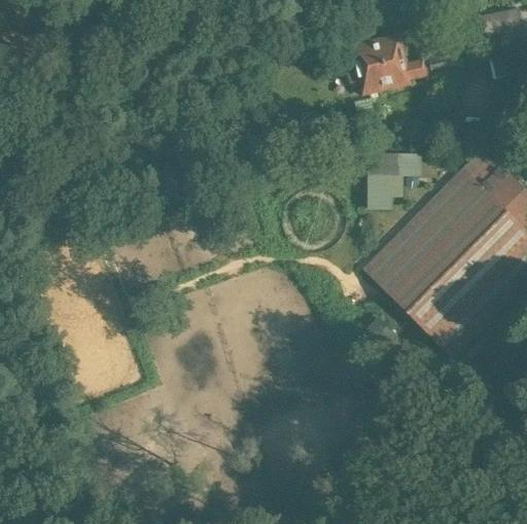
[(470,15),(476,43),(476,45),(524,36),(519,7),(470,15)]
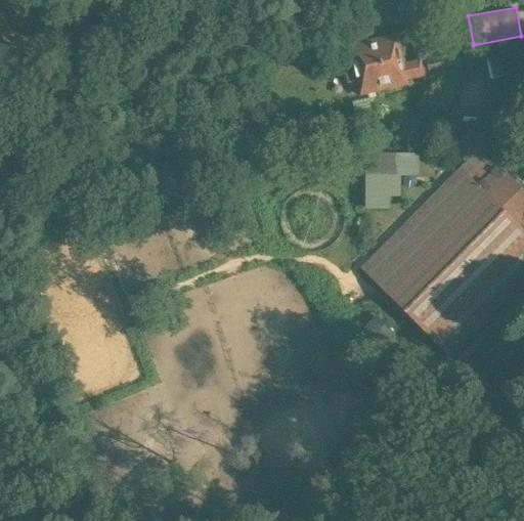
[(349,44),(360,94),(406,84),(405,79),(462,67),(457,49),(449,51),(446,37),(424,42),(427,56),(425,56),(426,58),(402,63),(396,34),(349,44)]
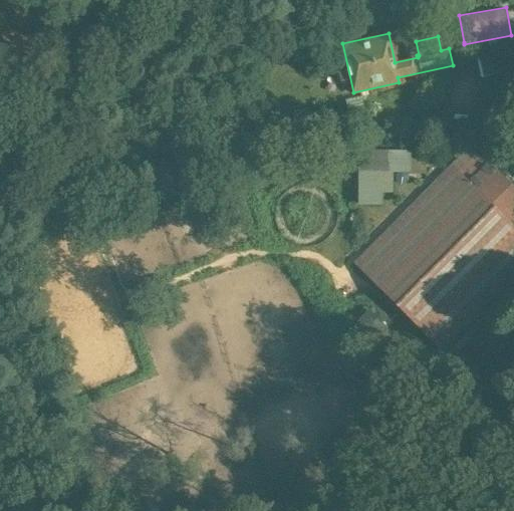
[(490,53),(477,56),(481,76),(494,73),(490,53)]
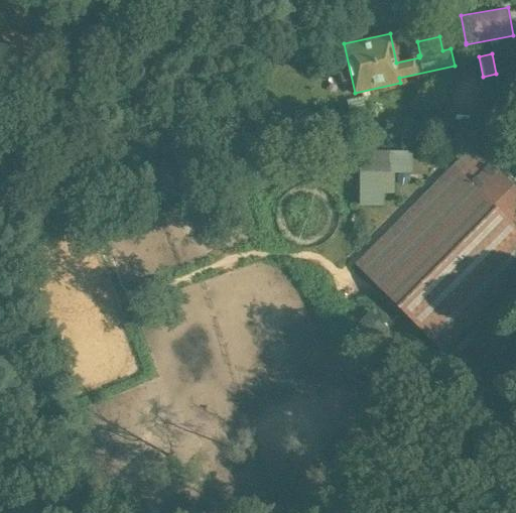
[(515,187),(490,162),(489,163),(471,145),(355,262),(415,324),(422,316),(448,344),(515,276),(515,187)]
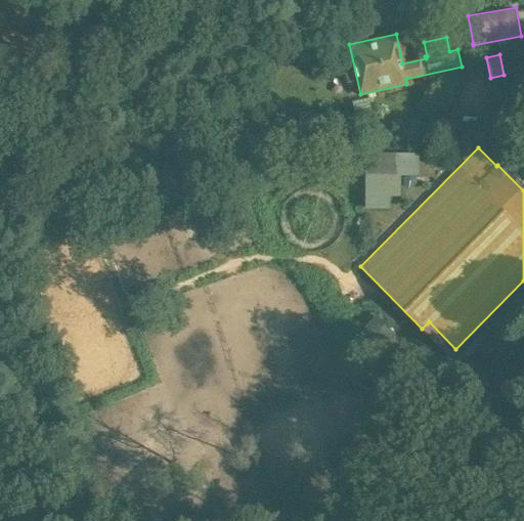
[(388,206),(388,194),(388,172),(417,173),(418,154),(367,153),(366,206),(388,206)]
